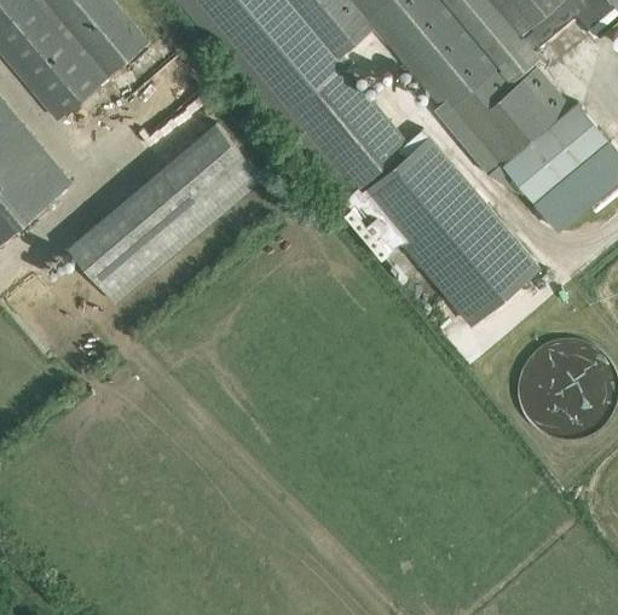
[(0,52),(57,121),(108,80),(150,44),(149,41),(142,33),(114,0),(0,0),(0,52)]
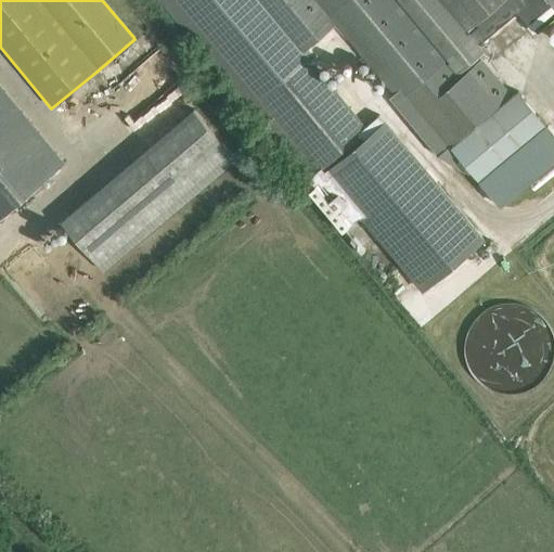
[(553,0),(156,0),(254,117),(253,117),(312,189),(307,194),(340,234),(360,217),(424,293),(484,243),(378,117),(364,129),(300,54),(334,26),(393,97),(389,100),(437,156),(464,174),(467,170),(479,184),(546,127),(517,93),(512,98),(480,61),(458,80),(455,76),(459,74),(484,52),(479,47),(517,14),(527,27),(551,8),(553,11),(553,0)]
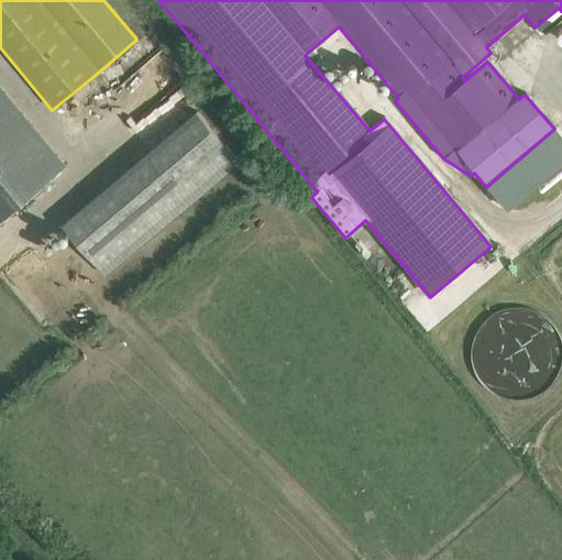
[(0,220),(65,165),(0,88),(0,220)]
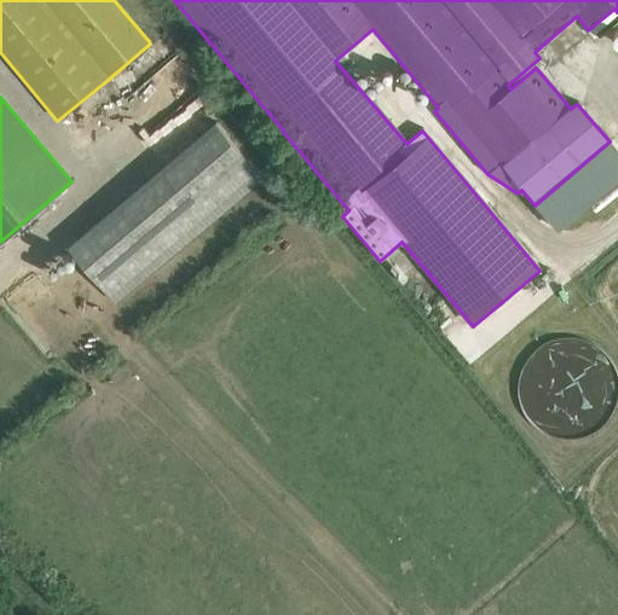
[(220,123),(68,245),(114,303),(267,181),(220,123)]
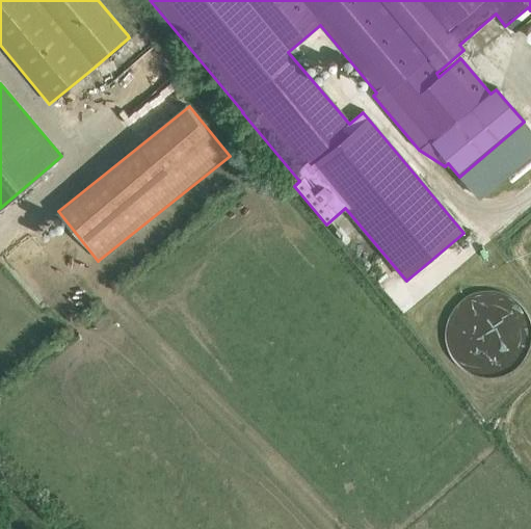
[(525,315),(519,306),(509,299),(499,294),(487,293),(477,294),(467,299),(457,306),(450,315),(446,325),(445,337),(446,347),(450,358),(457,367),(467,374),(477,378),(487,379),(499,378),(509,374),(519,367),(525,358),(530,347),(530,337),(530,325),(525,315)]
